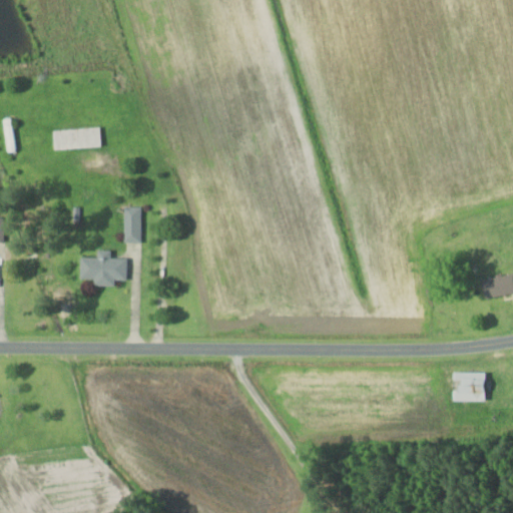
[(6,152),(16,151),(12,117),(2,118),(6,152)]
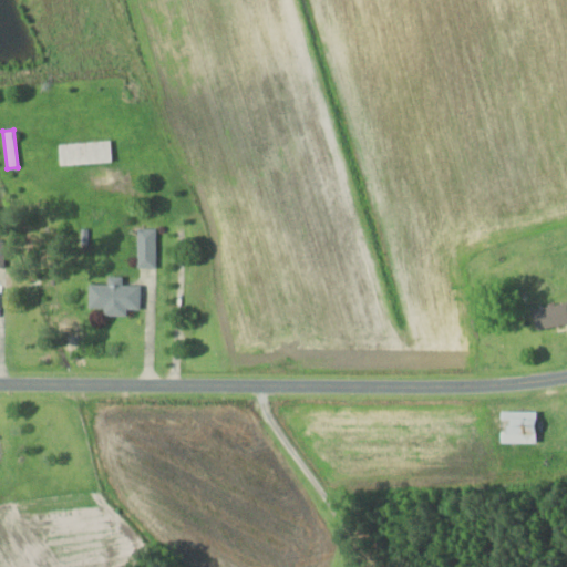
[(58,164),(111,163),(110,141),(57,143),(58,164)]
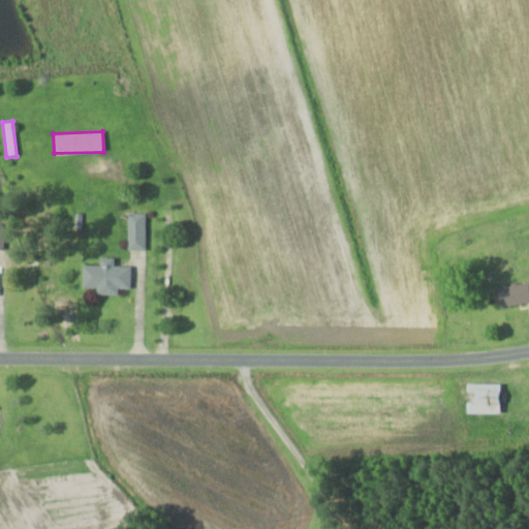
[(145,213),(128,213),(128,251),(145,251),(145,213)]
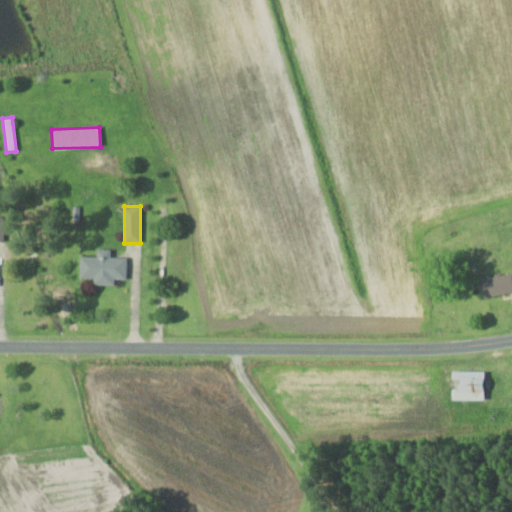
[(93,286),(114,286),(114,279),(125,280),(125,258),(109,258),(110,250),(96,250),(96,257),(79,257),(79,278),(93,278),(93,286)]
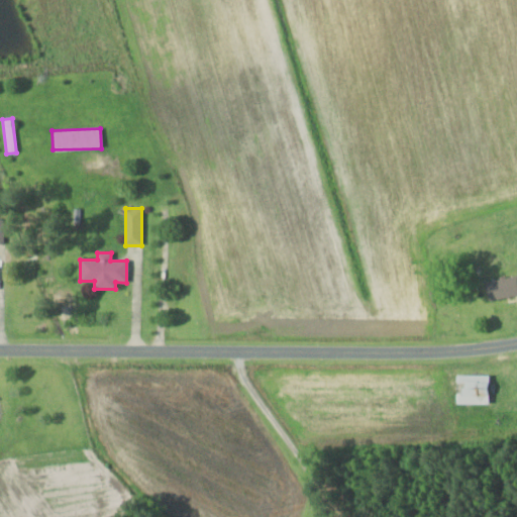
[(516,298),(516,279),(485,279),(485,298),(516,298)]
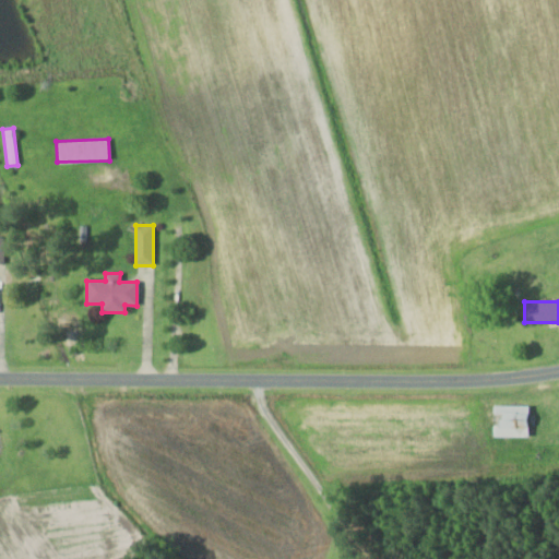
[(527,437),(527,406),(491,406),(491,437),(527,437)]
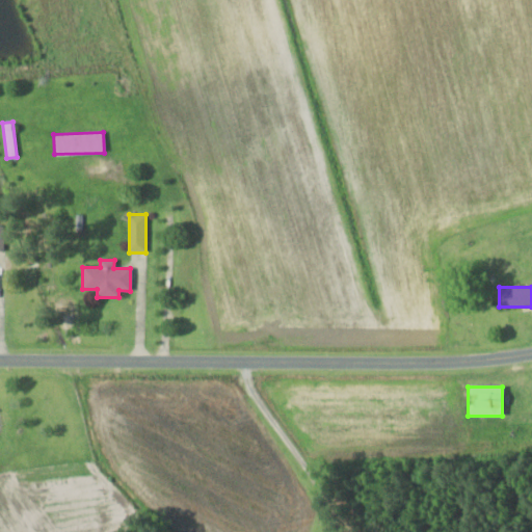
All buildings are outlined.
